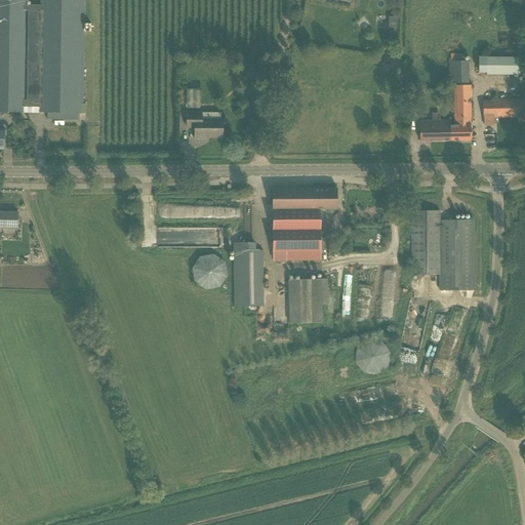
[(0,0),(0,111),(47,112),(46,119),(79,119),(79,113),(86,113),(86,104),(84,104),(84,0),(40,0),(40,4),(26,4),(26,0),(0,0)]
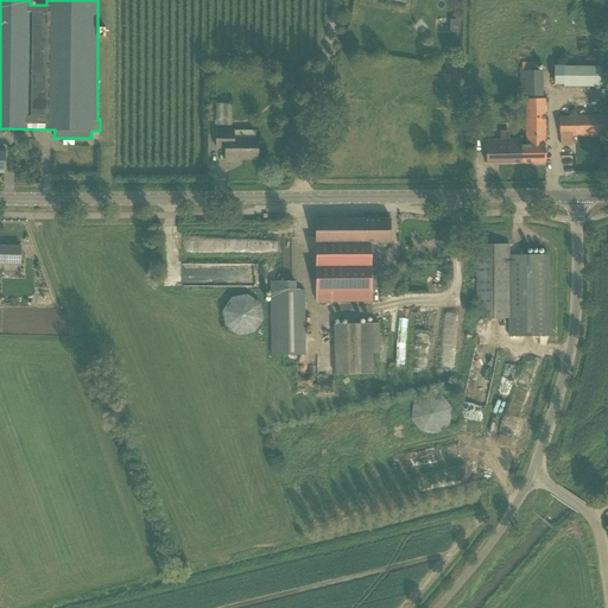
[(450,20),(449,33),(460,33),(460,20),(450,20)]
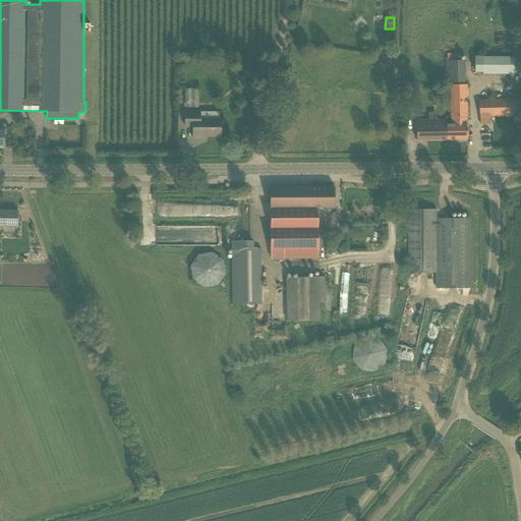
[(447,124),(448,139),(467,139),(467,84),(465,84),(465,61),(460,61),(460,54),(448,54),(448,61),(446,61),(447,85),(451,85),(451,117),(452,117),(452,124),(447,124)]
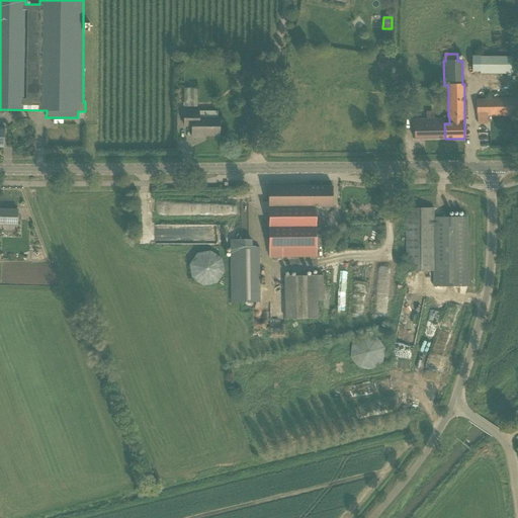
[(472,56),(472,73),(515,73),(515,56),(472,56)]
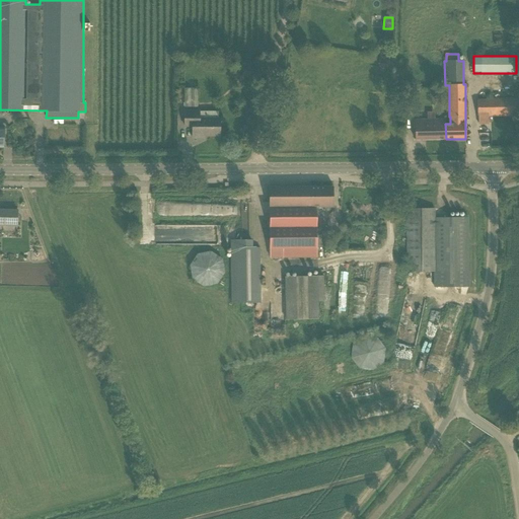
[(388,58),(386,58),(380,57),(378,64),(387,66),(388,58)]
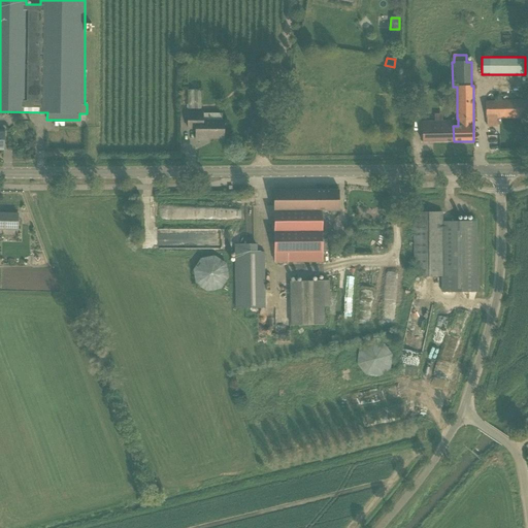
[(188,107),(202,106),(201,89),(188,90),(188,107)]
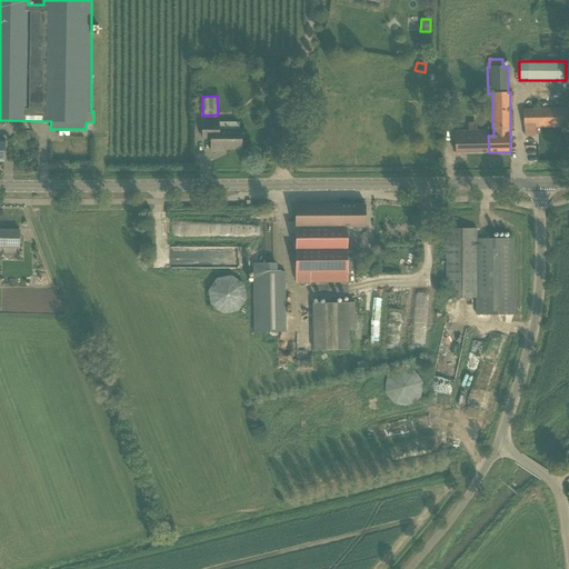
[(568,127),(568,116),(568,108),(523,109),(523,128),(568,127)]
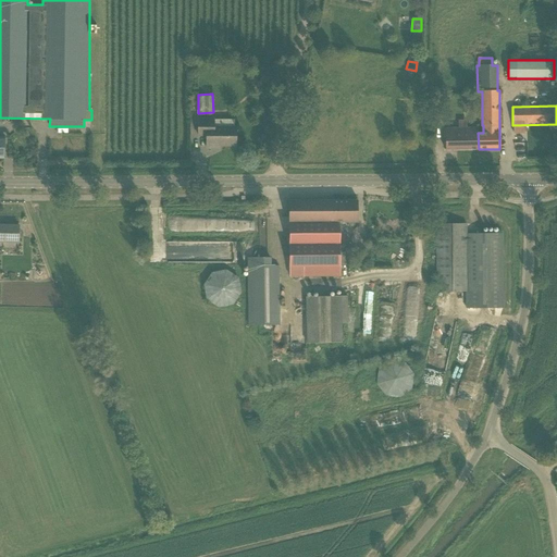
[(236,146),(236,127),(215,127),(215,120),(199,120),(199,136),(207,136),(207,148),(222,148),(222,146),(236,146)]
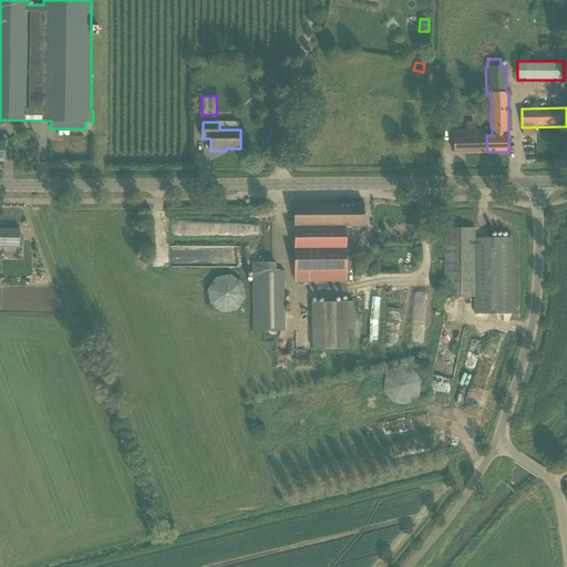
[(486,130),(475,130),(467,131),(453,131),(453,153),(487,152),(486,135),(486,130)]
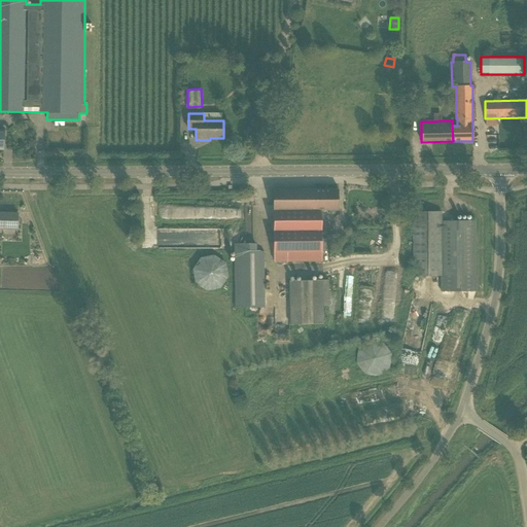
[(274,260),(288,260),(323,260),(323,211),(339,210),(339,189),(338,189),(312,189),(311,189),(310,189),(276,189),(274,189),(273,189),(274,260)]
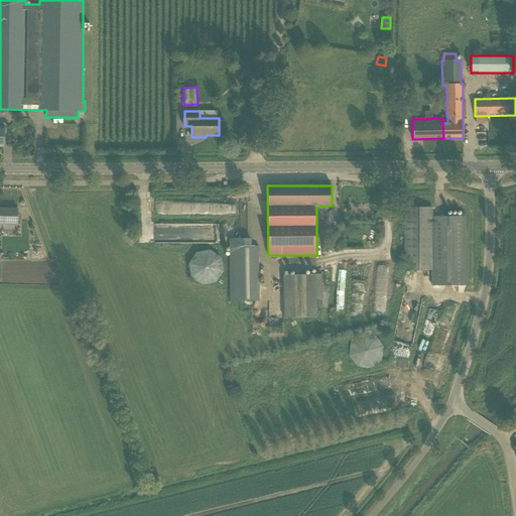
[(0,224),(17,225),(17,210),(0,208),(0,224)]
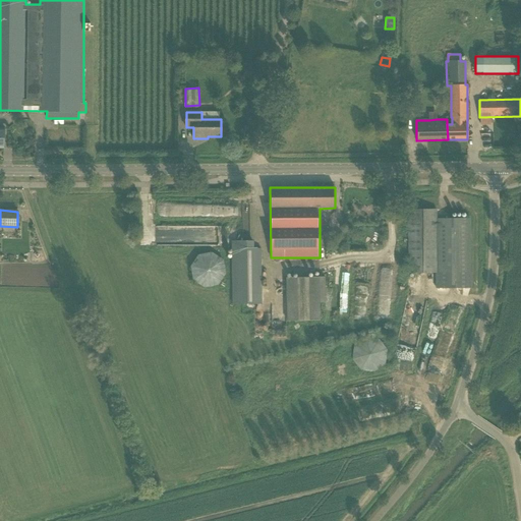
[(437,219),(437,210),(408,210),(409,274),(435,273),(435,288),(469,288),(468,218),(437,219)]
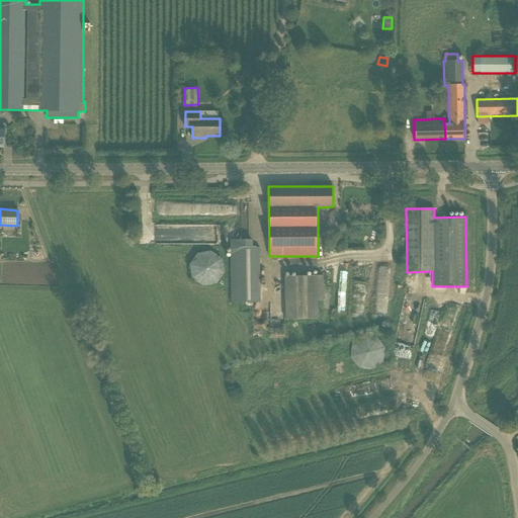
[(232,301),(260,301),(260,248),(252,248),(252,240),(230,240),(230,248),(232,248),(232,301)]
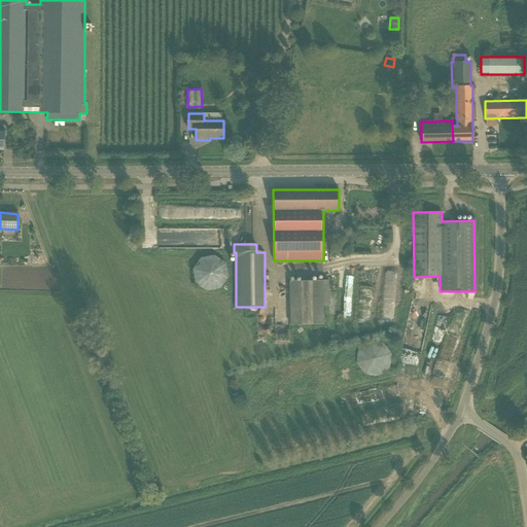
[(221,286),(221,282),(221,278),(220,275),(218,272),(215,269),(212,266),(209,265),(205,264),(201,264),(198,264),(195,265),(191,267),(188,269),(186,272),(185,275),(184,279),(183,283),(184,286),(185,289),(186,292),(189,296),(191,299),(196,301),(200,302),(204,302),(207,301),(210,300),(214,297),(216,295),(218,292),(220,289),(221,286)]
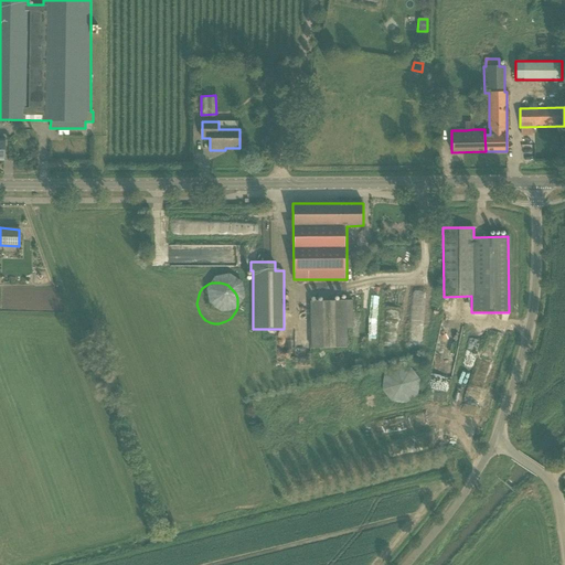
[(348,348),(348,300),(311,301),(311,349),(348,348)]
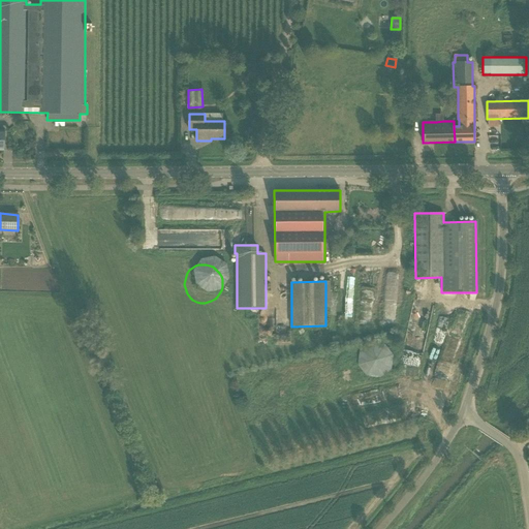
[(390,365),(390,362),(390,360),(389,356),(387,354),(385,352),(383,350),(380,349),(378,348),(375,347),(373,348),(370,348),(368,349),(366,351),(364,353),(363,355),(362,359),(361,362),(362,366),(363,368),(364,370),(366,372),(368,374),(370,375),(373,376),(375,376),(377,376),(380,375),(382,374),(385,372),(387,369),(389,368),(390,365)]
